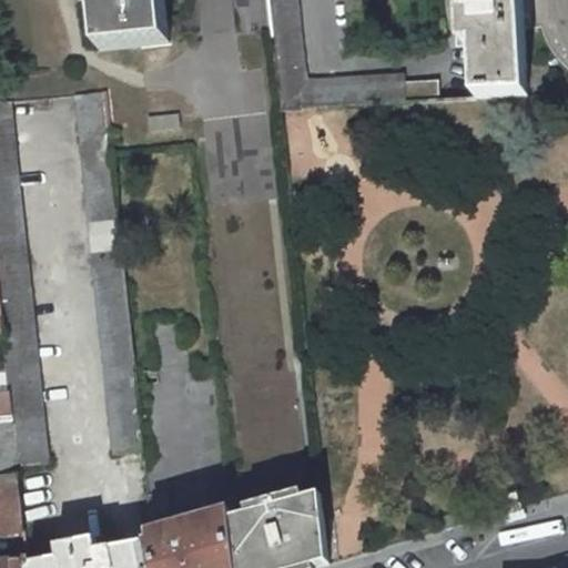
[(101,52),(171,44),(165,0),(79,0),(80,2),(95,0),(101,52)]
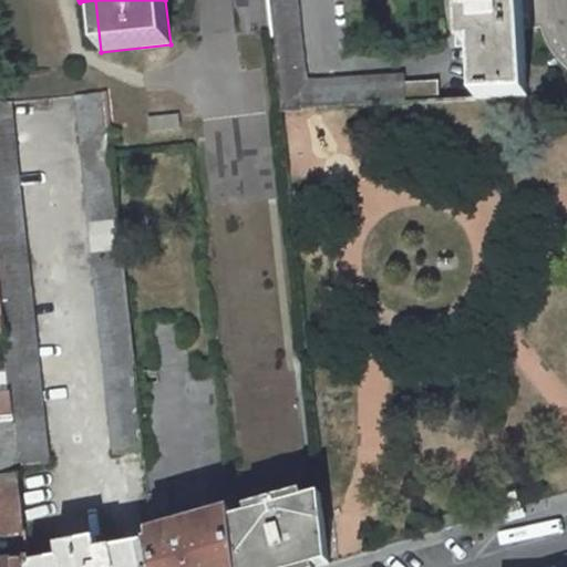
[(268,0),(280,110),(301,109),(301,107),(439,100),(437,82),(405,83),(404,75),(307,80),(297,0),(268,0)]
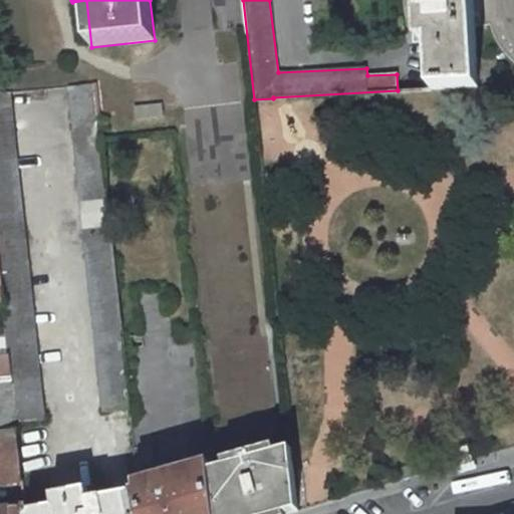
[(430,42),(432,89),(478,87),(472,0),(427,0),(428,14),(412,15),(414,43),(430,42)]
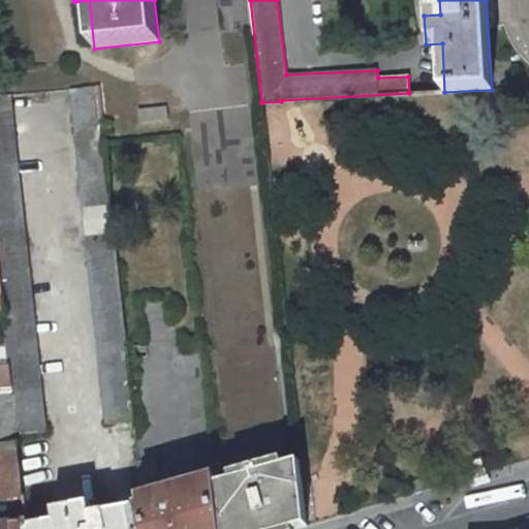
[(70,89),(106,425),(132,421),(124,340),(125,340),(97,87),(70,89)]
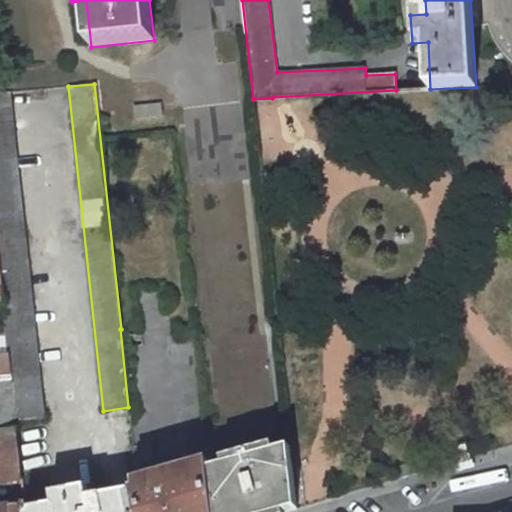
[(9,92),(0,93),(0,260),(5,305),(9,349),(12,380),(17,420),(44,418),(24,232),(25,232),(25,228),(24,228),(9,92)]
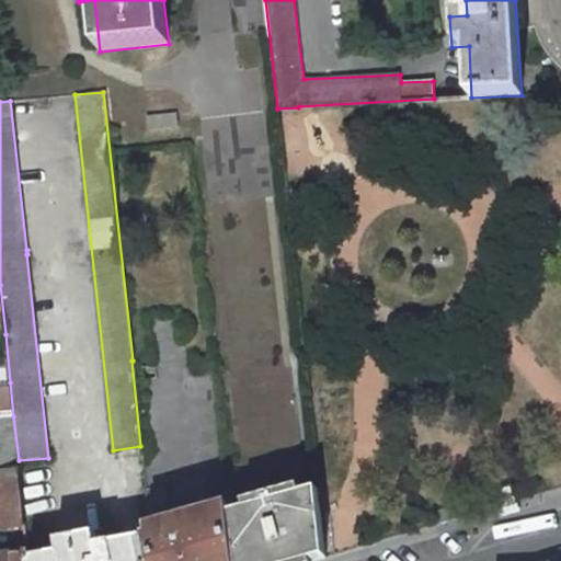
[(176,114),(147,117),(148,130),(179,127),(176,114)]
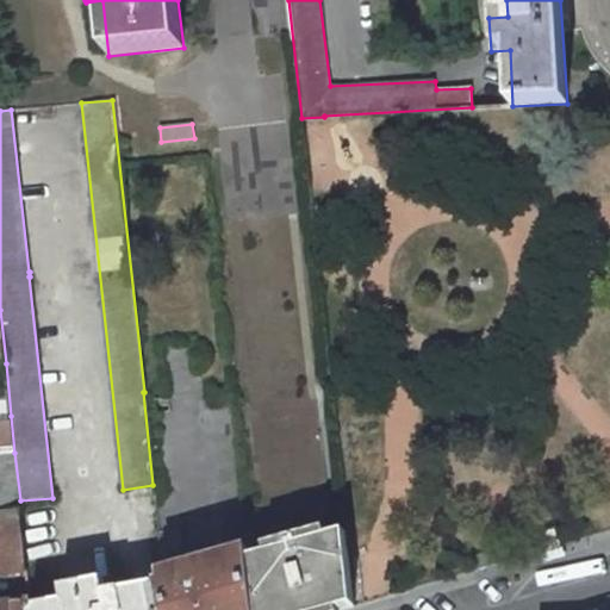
[(128,143),(119,143),(120,156),(129,155),(128,143)]
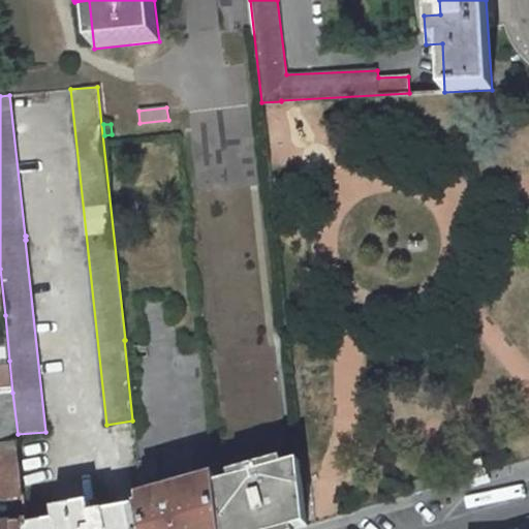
[(283,162),(268,164),(270,182),(285,181),(283,162)]
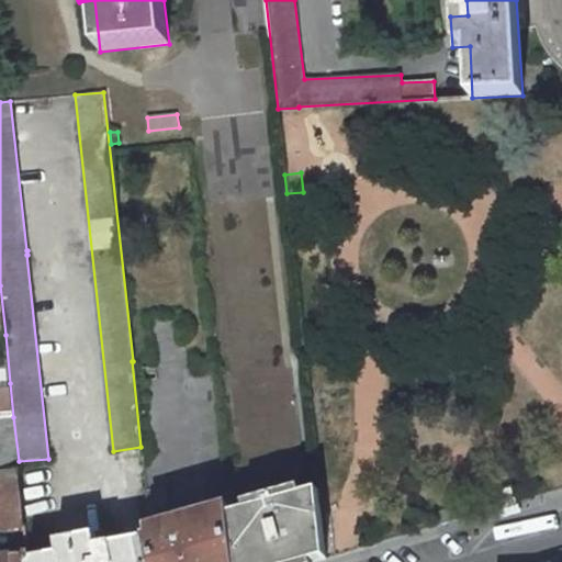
[(0,418),(13,417),(10,383),(0,384),(0,418)]
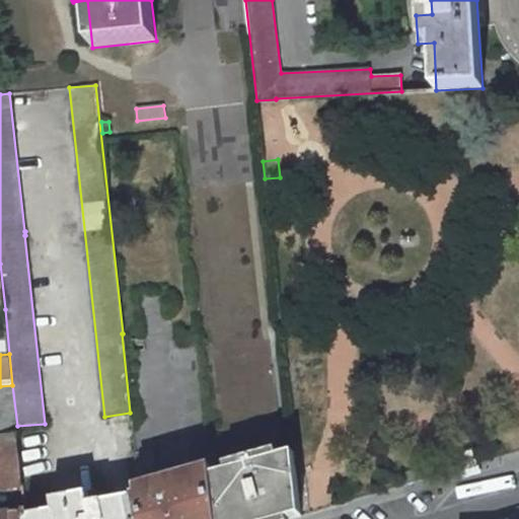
[(17,426),(12,385),(0,386),(0,489),(23,486),(17,426)]
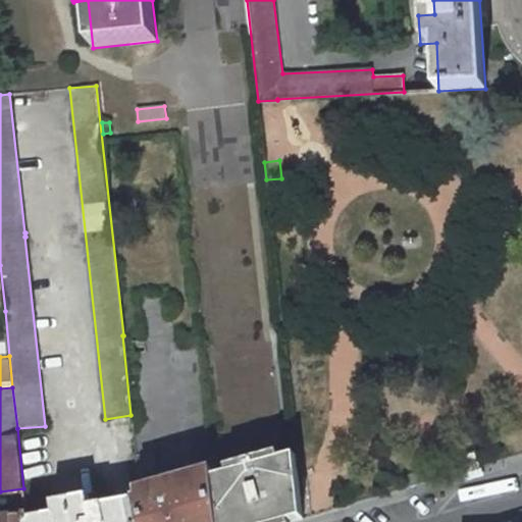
[(214,478),(218,521),(291,521),(303,519),(296,456),(281,460),(279,454),(228,469),(229,474),(214,478)]
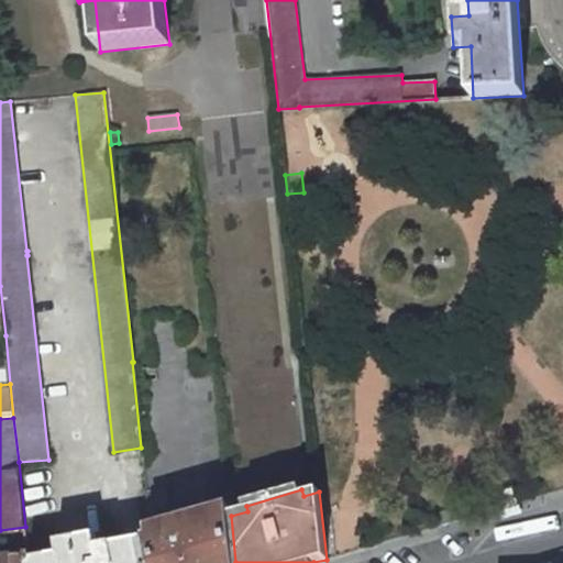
[(151,539),(146,540),(151,562),(235,562),(231,516),(230,507),(150,530),(151,539)]
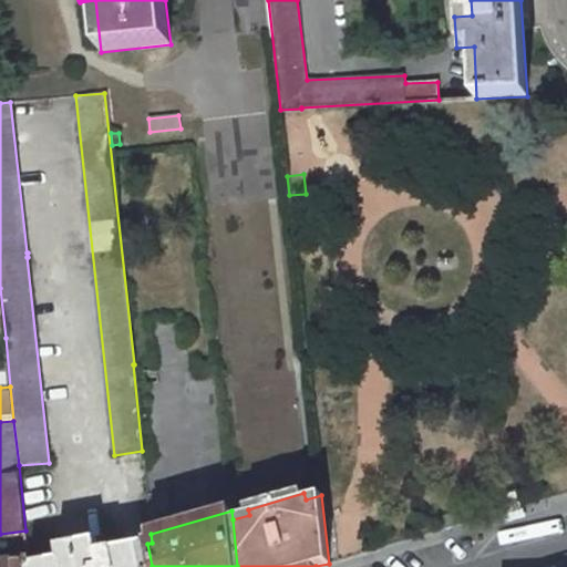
[(29,565),(29,566),(152,566),(147,544),(99,553),(96,539),(58,547),(60,559),(29,565)]
